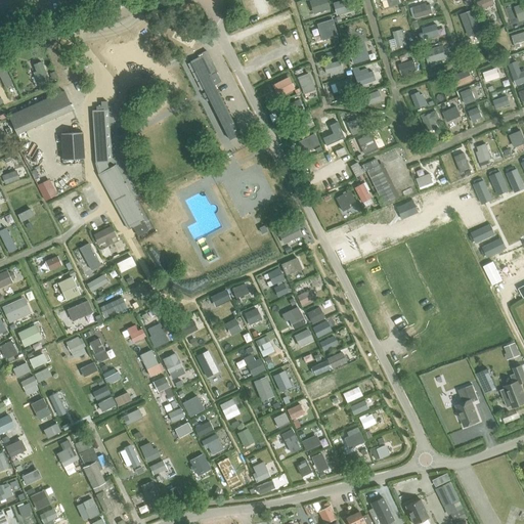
[(314,12),(329,8),(325,0),(312,0),(311,1),(314,12)]
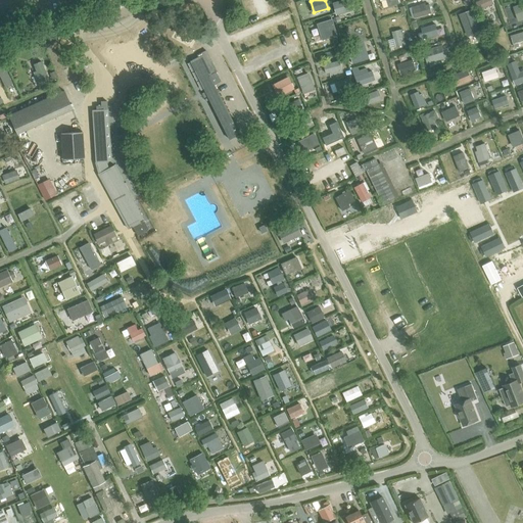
[(343,0),(333,3),(336,14),(351,10),(347,0),(343,0)]
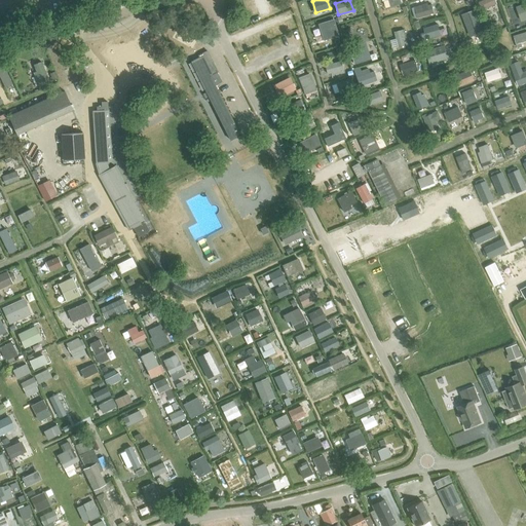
[(495,0),(483,0),(479,2),(482,10),(497,3),(495,0)]
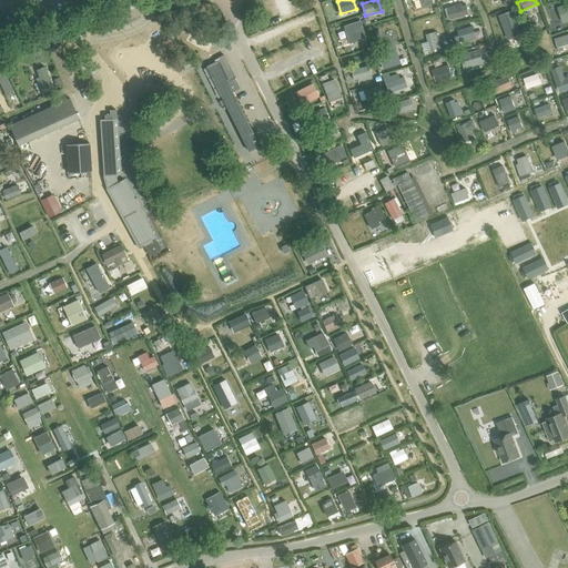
[(567,21),(567,3),(557,8),(564,23),(567,21)]
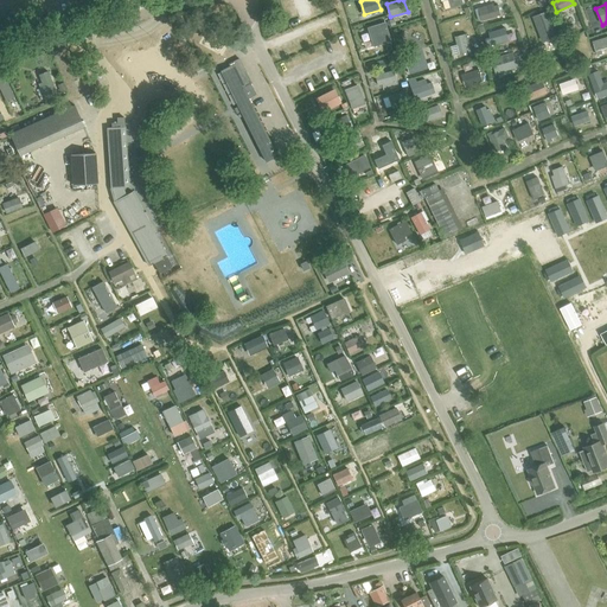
[(492,5),(475,10),(478,20),(500,14),(498,6),(493,7),(492,5)]
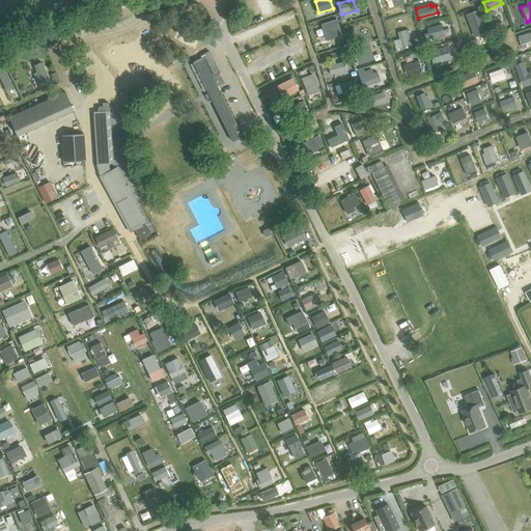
[(329,34),(337,32),(334,21),(318,26),(320,33),(329,31),(329,34)]
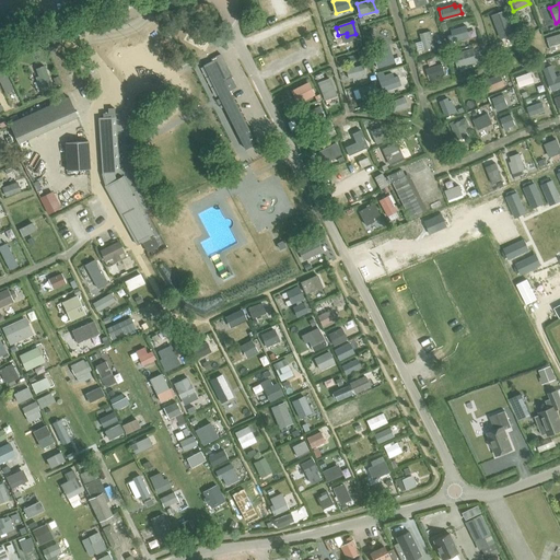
[(450,43),(465,38),(462,26),(452,30),(453,34),(448,36),(450,43)]
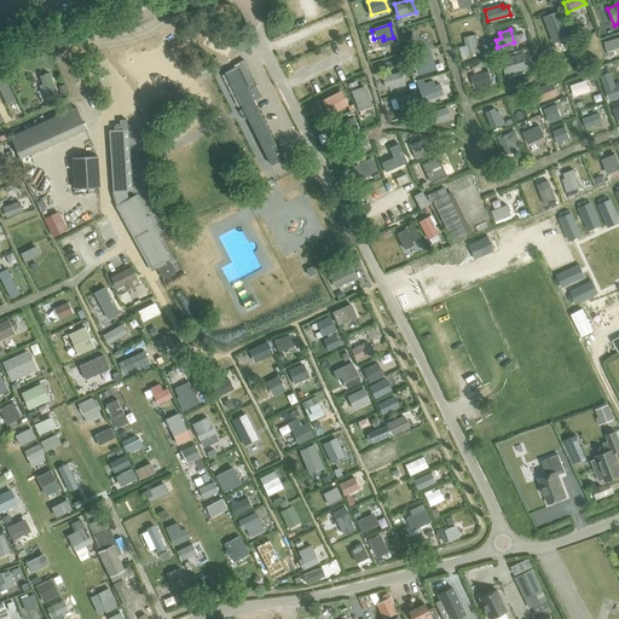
[(478,55),(480,55),(475,35),(464,38),(469,56),(478,53),(478,55)]
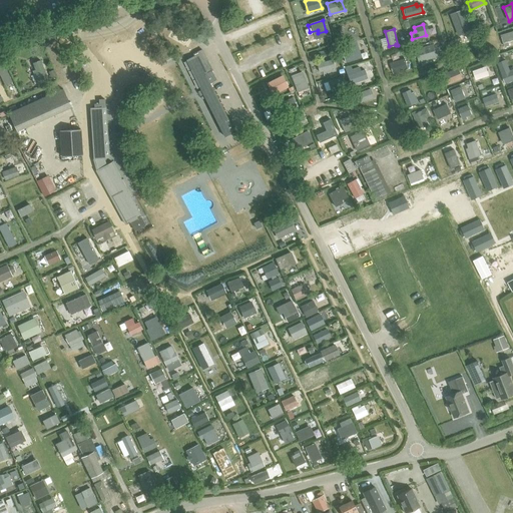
[(494,44),(488,30),(480,34),(486,47),(494,44)]
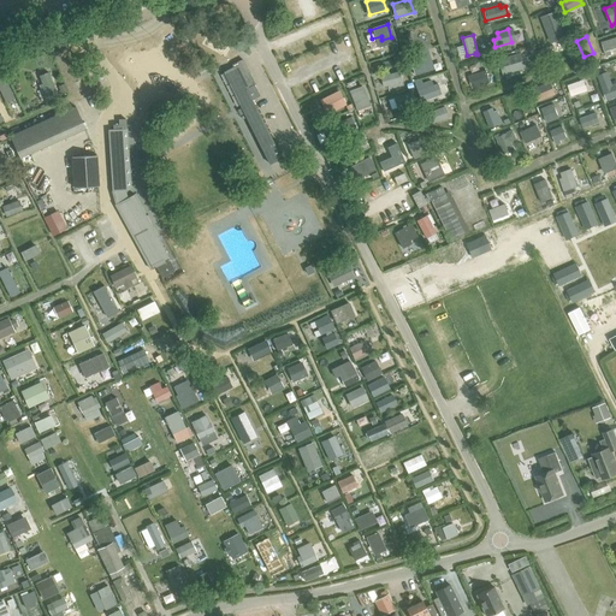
[(610,49),(615,47),(615,37),(602,42),(606,55),(611,54),(610,49)]
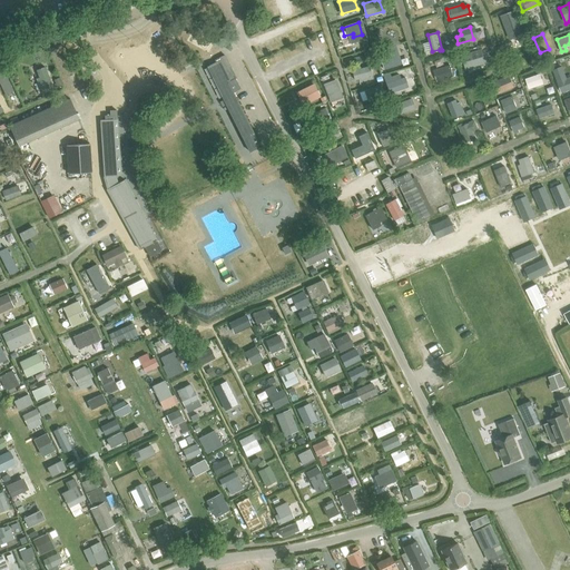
[(465,68),(485,62),(482,50),(462,56),(465,68)]
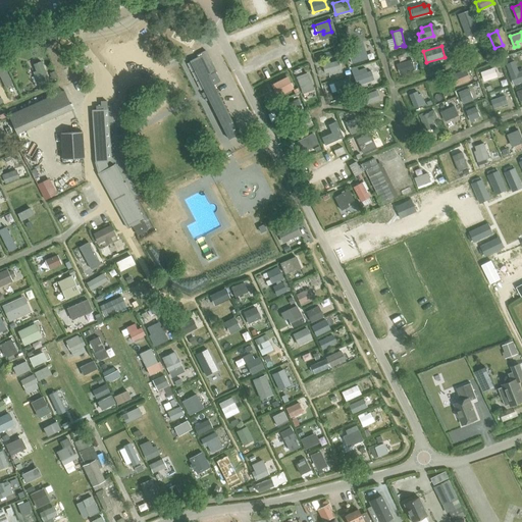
[(482,61),(490,58),(486,46),(478,50),(482,61)]
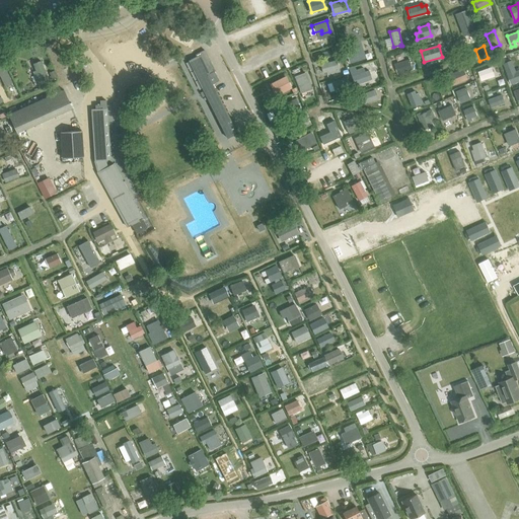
[(359,60),(355,47),(346,49),(350,63),(359,60)]
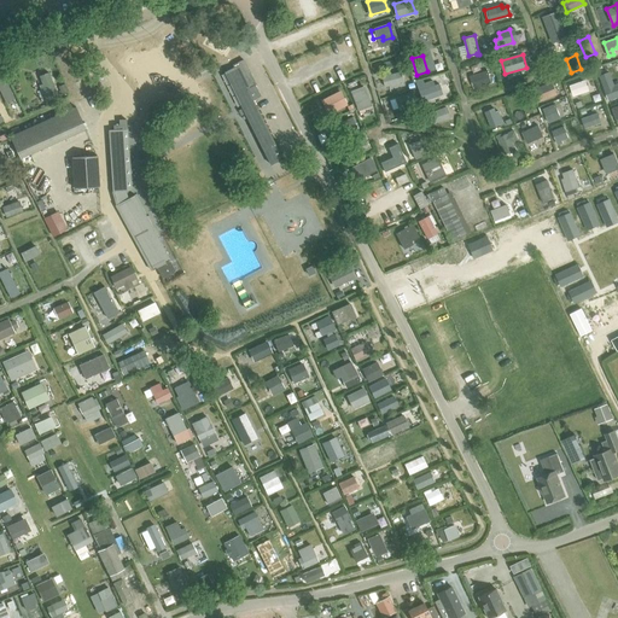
[(264,152),(261,153),(263,158),(267,157),(270,164),(283,158),(252,100),(261,97),(255,86),(256,86),(243,59),(232,65),(233,68),(223,73),(243,109),(238,111),(240,115),(245,114),(254,130),(250,133),(251,136),(256,135),(264,152)]
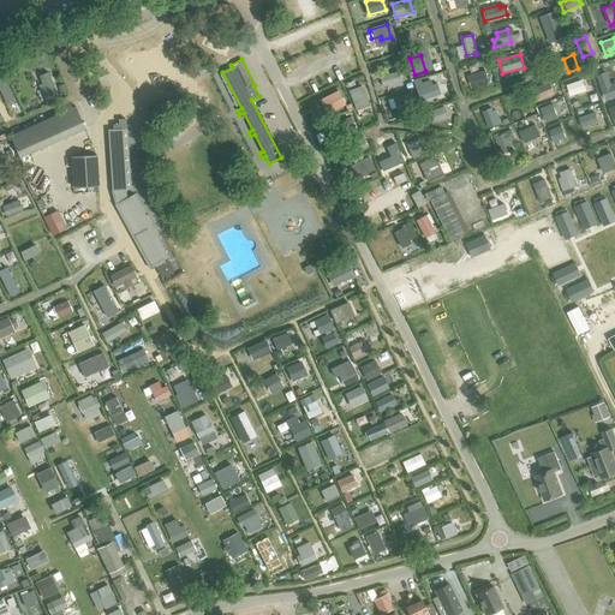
[(613,72),(608,61),(593,67),(597,78),(613,72)]
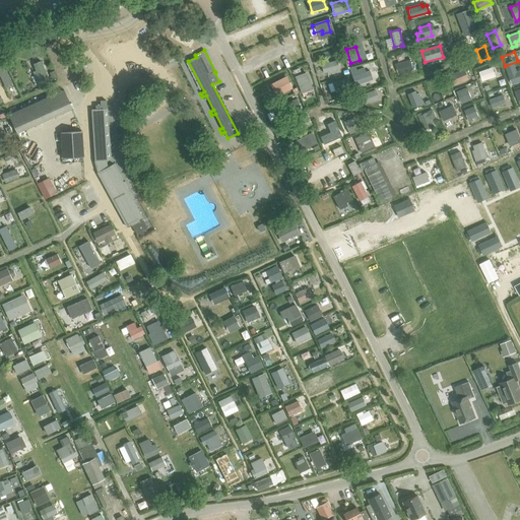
[(33,72),(38,85),(49,81),(42,60),(33,63),(35,71),(33,72)]
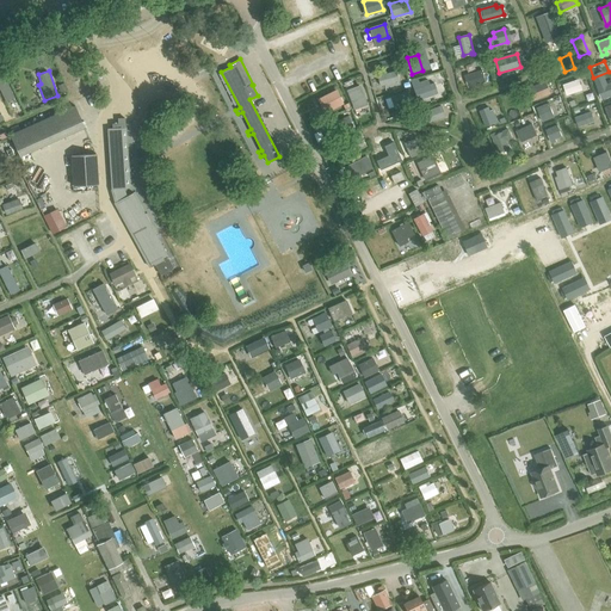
[(466,75),(469,87),(486,81),(482,71),(466,75)]
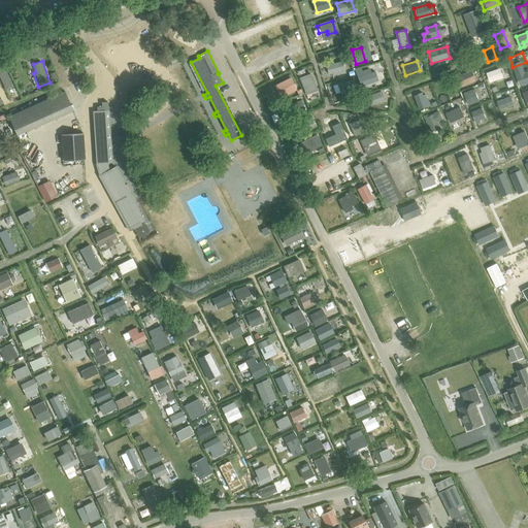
[(333,76),(345,73),(342,62),(326,66),(328,74),(332,73),(333,76)]
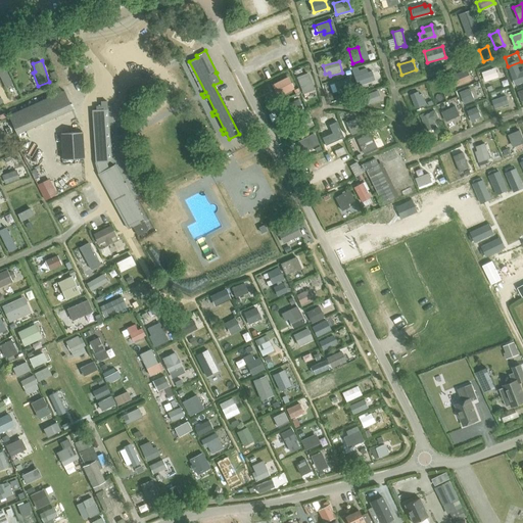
[(358,72),(357,68),(352,70),(358,86),(374,80),(371,72),(367,73),(366,69),(358,72)]
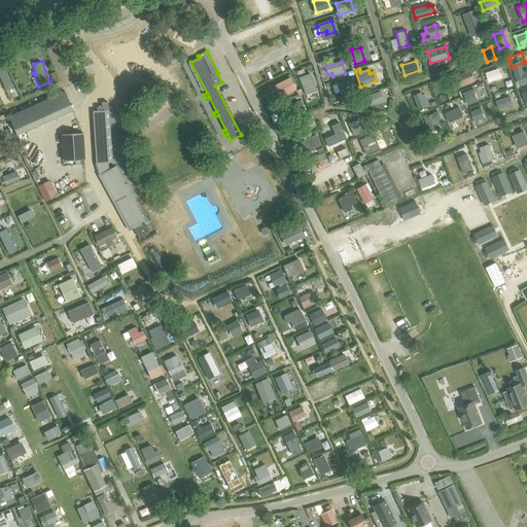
[(489,81),(502,77),(499,69),(486,73),(489,81)]
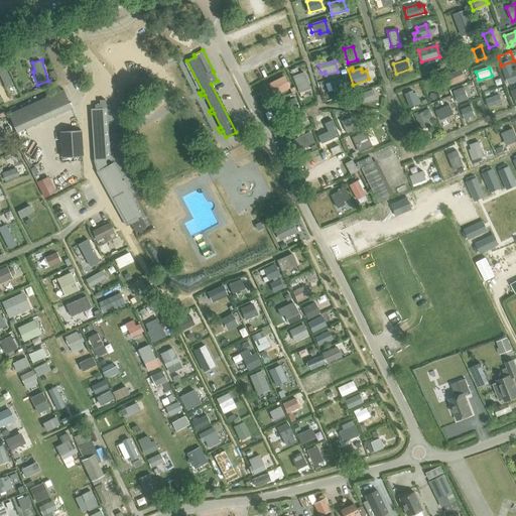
[(450,84),(465,78),(461,69),(446,75),(450,84)]
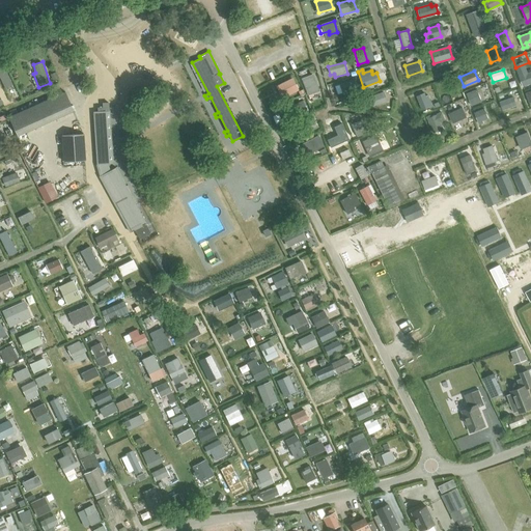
[(0,75),(0,83),(4,92),(15,87),(7,72),(0,75)]
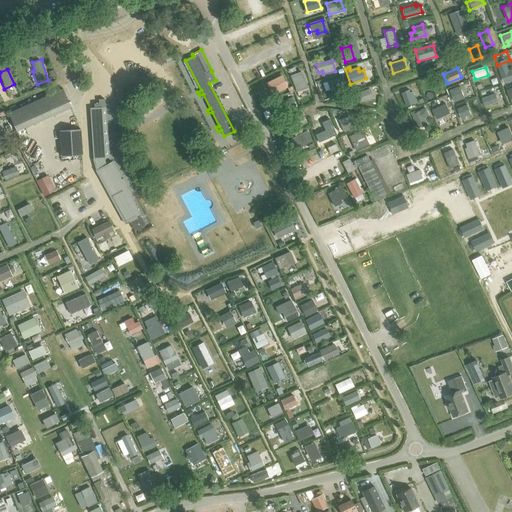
[(504,83),(511,79),(511,69),(500,74),(504,83)]
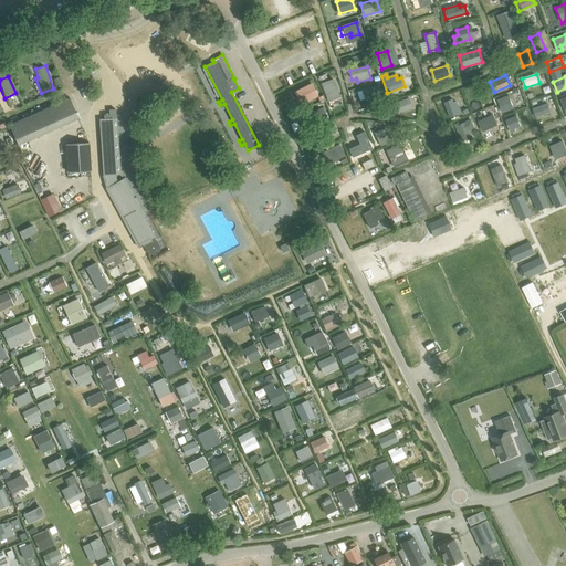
[(321,83),(327,101),(338,97),(332,80),(321,83)]
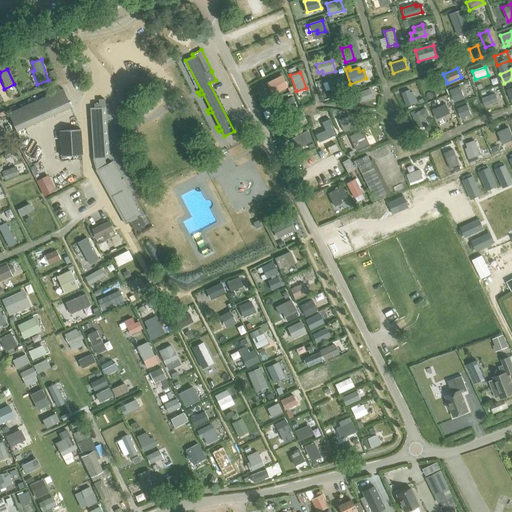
[(282,75),(265,83),(271,95),(288,87),(282,75)]
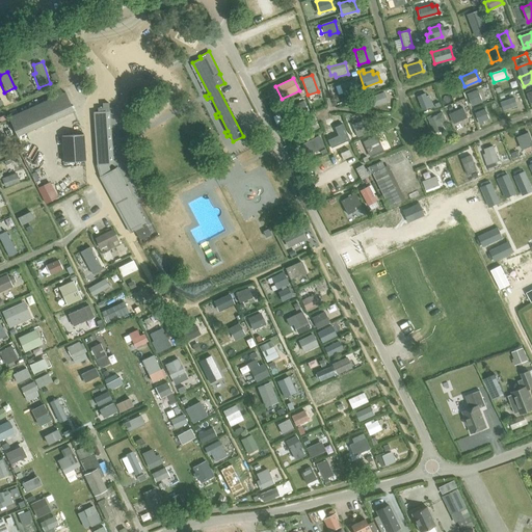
[(340,85),(343,94),(350,90),(351,95),(360,92),(355,80),(340,85)]
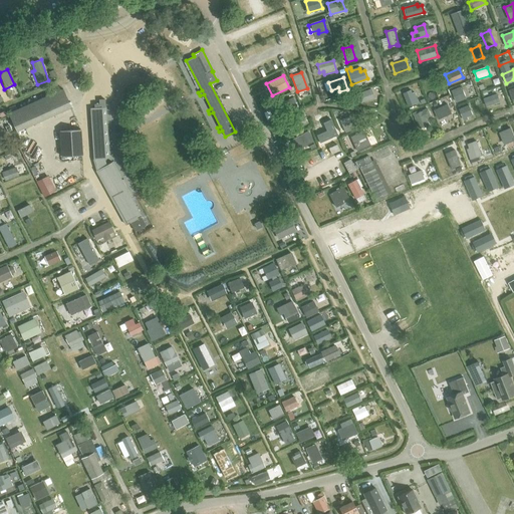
[(426,94),(440,88),(437,79),(423,85),(426,94)]
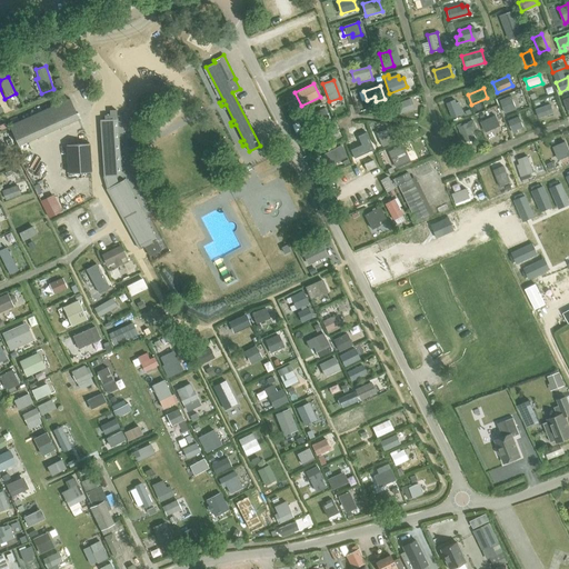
[(506,113),(516,109),(511,96),(500,100),(506,113)]
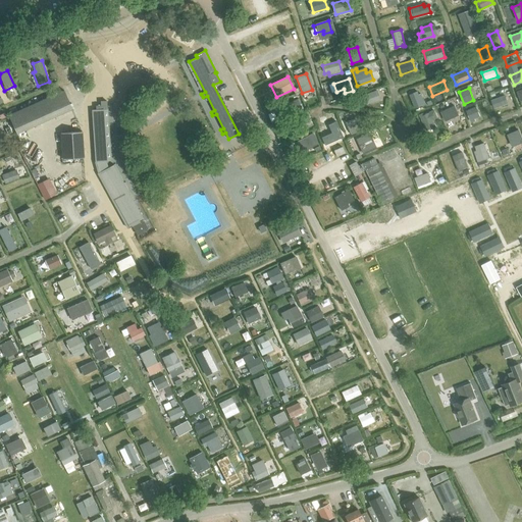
[(17,135),(72,109),(64,91),(9,116),(17,135)]
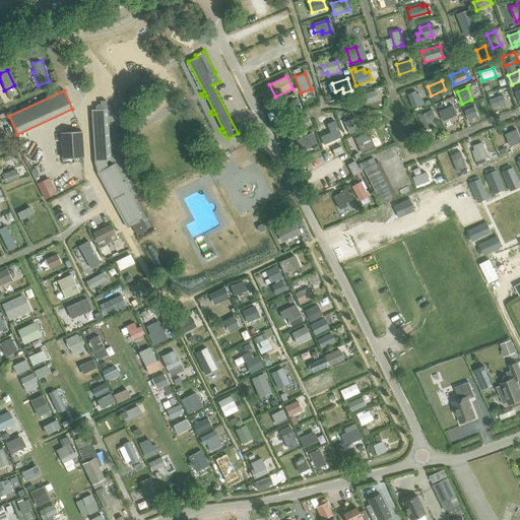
[(378,100),(375,90),(364,94),(363,92),(356,94),(361,106),(378,100)]
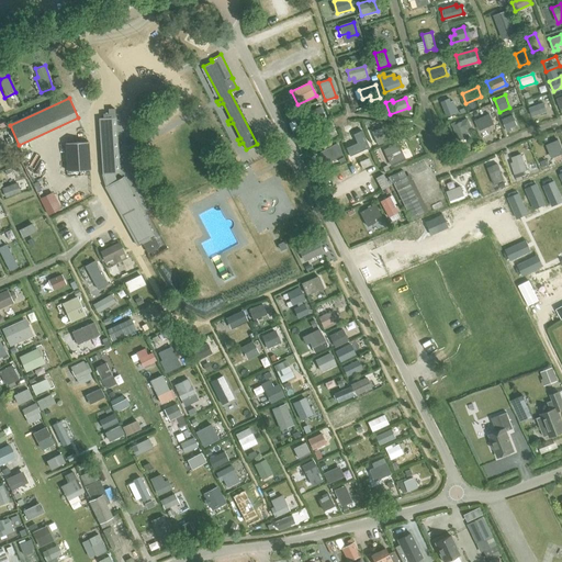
[(451,102),(449,99),(441,102),(447,116),(458,111),(453,101),(451,102)]
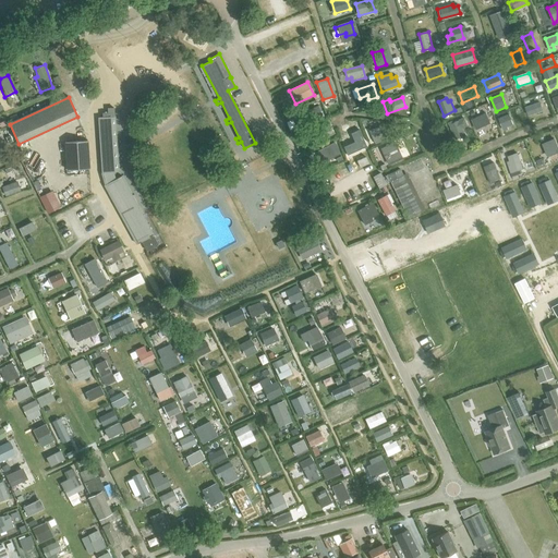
[(529,116),(543,111),(540,102),(525,107),(529,116)]
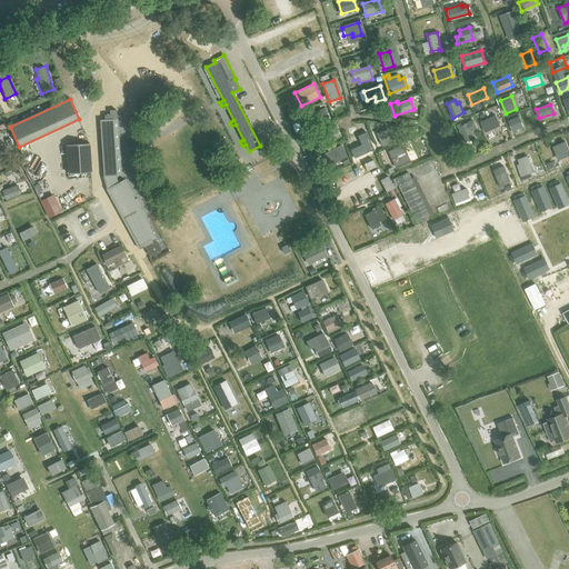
[(329,120),(323,108),(306,117),(311,129),(329,120)]
